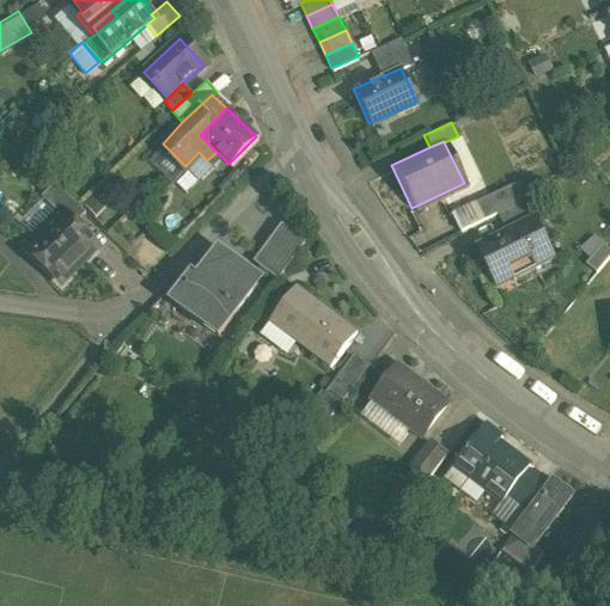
[(84,209),(53,179),(40,193),(58,210),(59,210),(71,221),(84,209)]
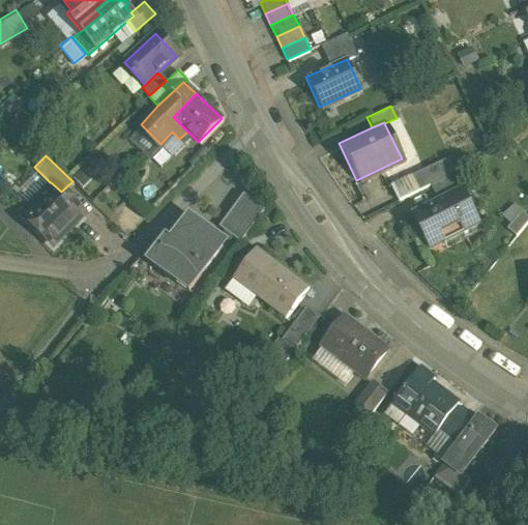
[(445,155),(408,174),(416,191),(428,184),(453,172),(445,155)]
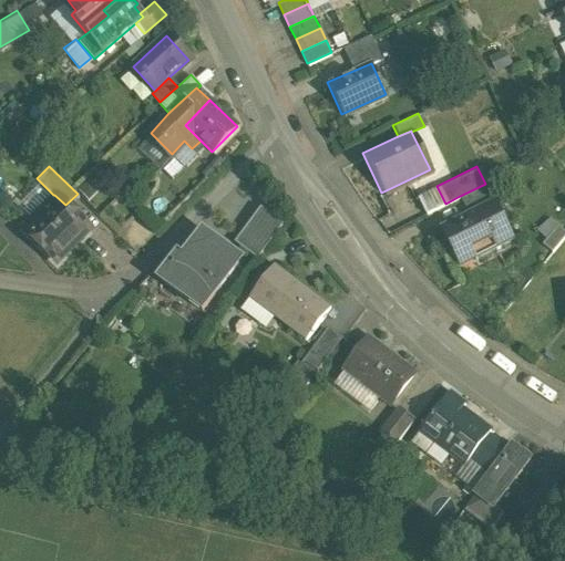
[(485,184),(458,197),(464,213),(493,198),(485,184)]
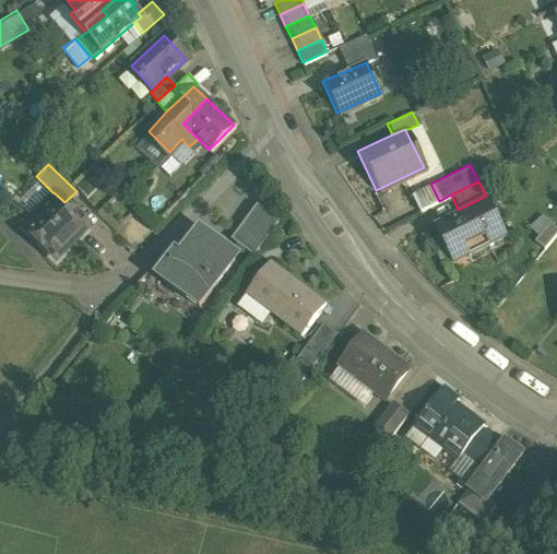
[(52,192),(22,224),(54,256),(85,223),(64,202),(54,192),(52,192)]
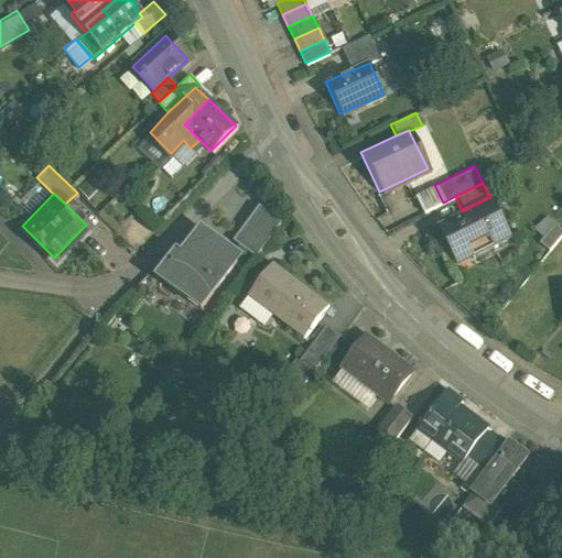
[(462,211),(434,225),(449,252),(466,243),(472,255),(510,237),(490,197),(462,211)]
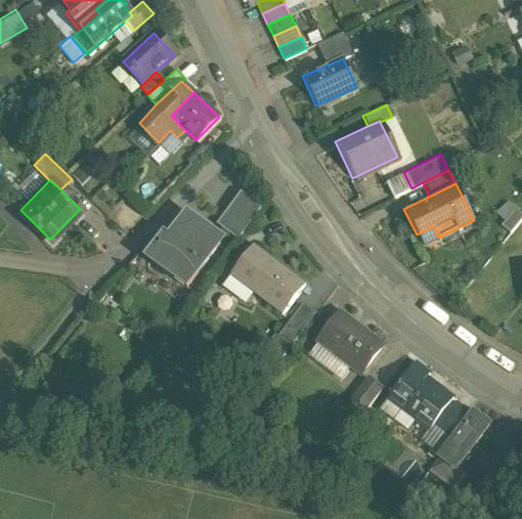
[(240,191),(217,221),(237,235),(259,206),(240,191)]
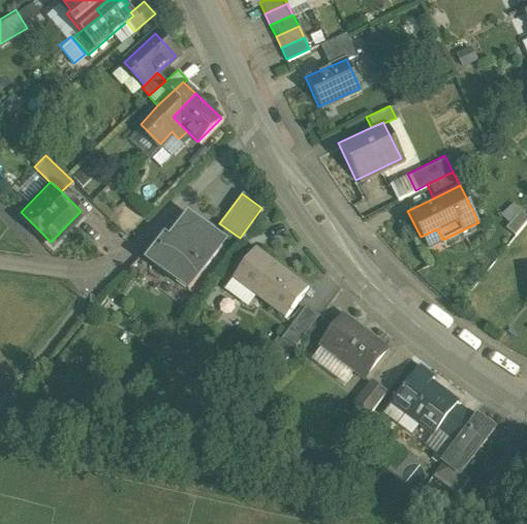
[(526,213),(519,207),(505,223),(516,232),(526,217),(526,213)]
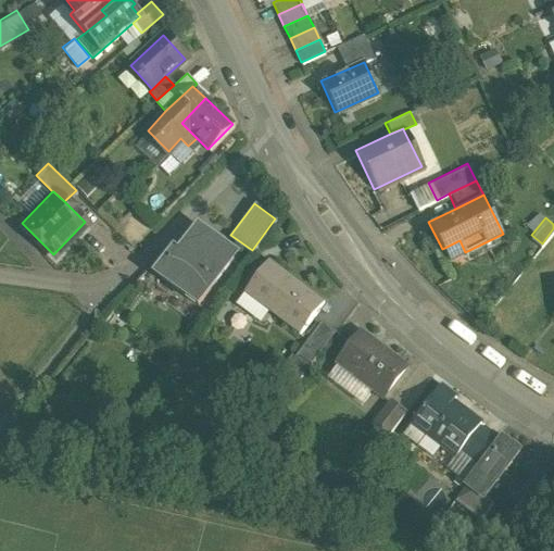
[(197,224),(177,250),(173,247),(154,271),(197,302),(231,255),(216,243),(218,241),(197,224)]
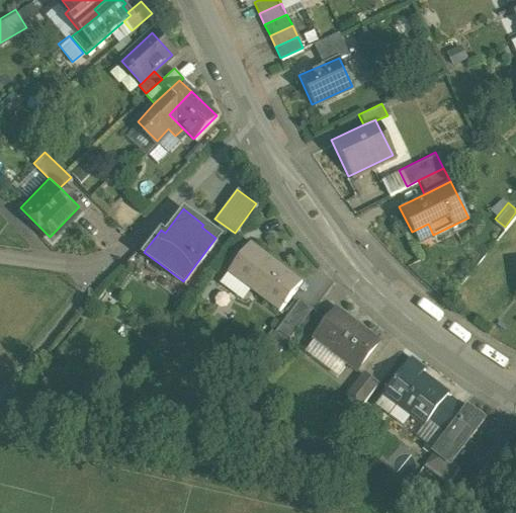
[(249,242),(228,270),(278,309),(299,281),(249,242)]
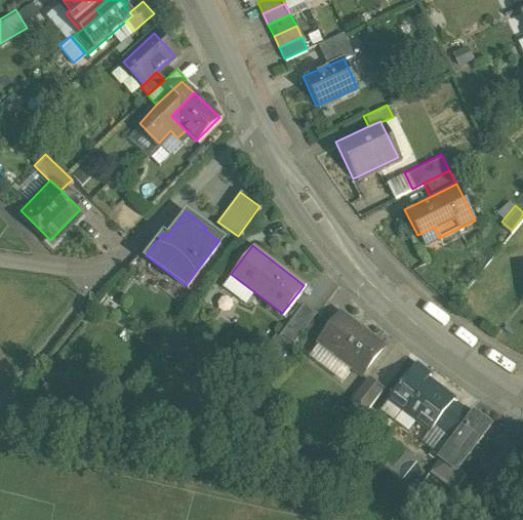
[(303,302),(284,326),(296,335),(315,311),(303,302)]
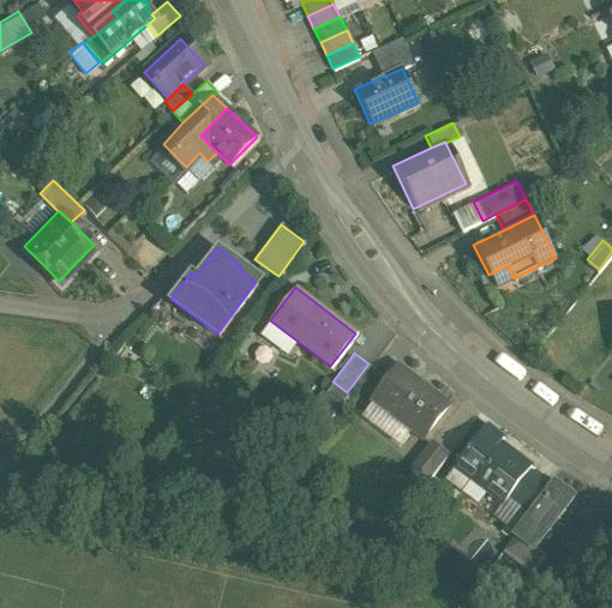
[(443,399),(397,365),(371,398),(417,434),(443,399)]
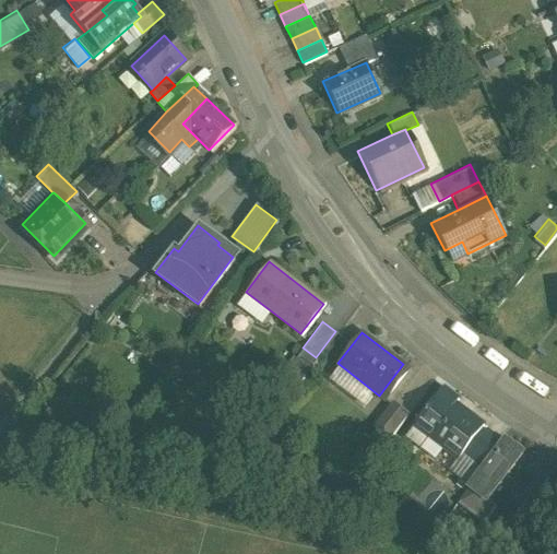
[(458,398),(442,386),(405,435),(424,449),(431,439),(458,458),(461,454),(480,429),(483,425),(453,402),(458,398)]
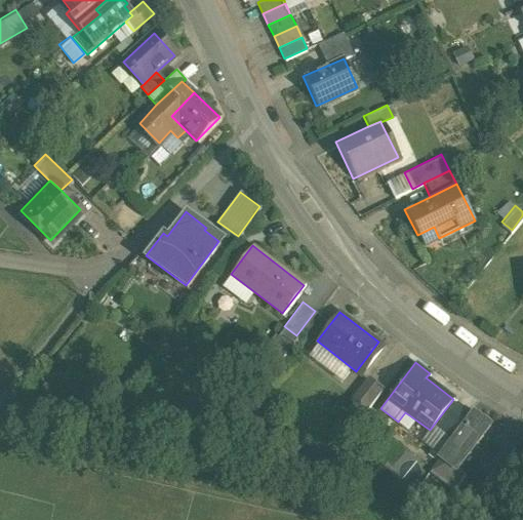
[(466,415),(450,403),(433,426),(449,438),(466,415)]
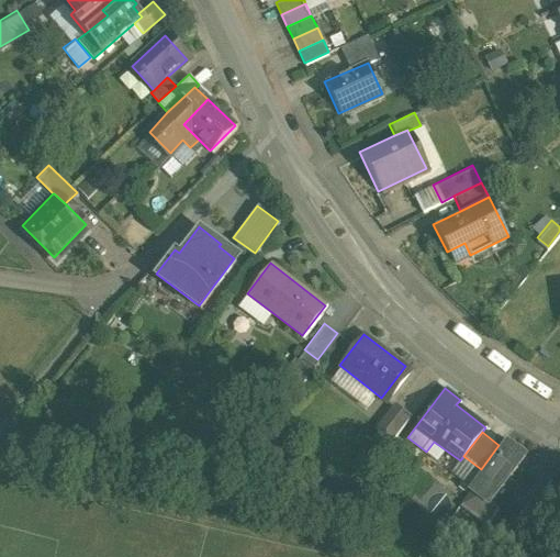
[(505,442),(482,475),(499,486),(514,465),(511,461),(518,450),(505,442)]
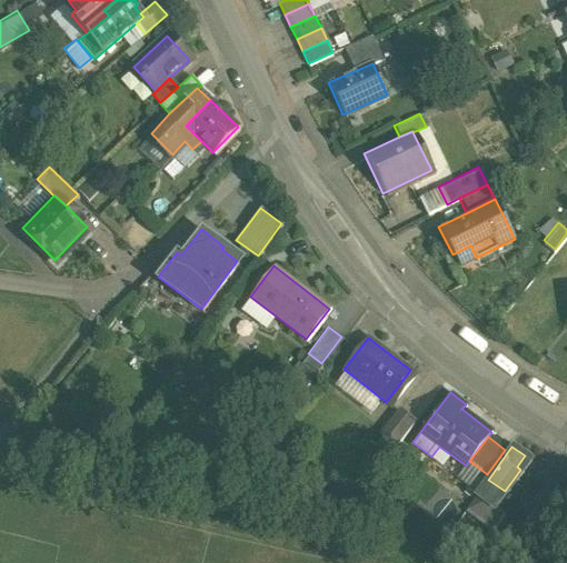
[(557,482),(547,475),(525,509),(536,515),(557,482)]
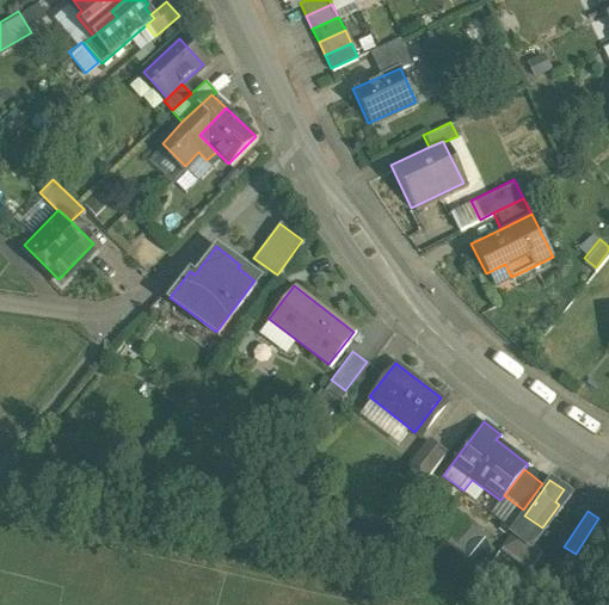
[(542,528),(524,516),(511,533),(529,547),(542,528)]
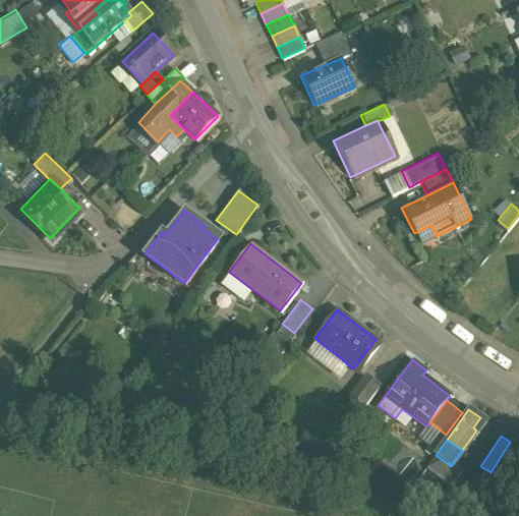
[(518,452),(510,448),(503,459),(511,464),(518,452)]
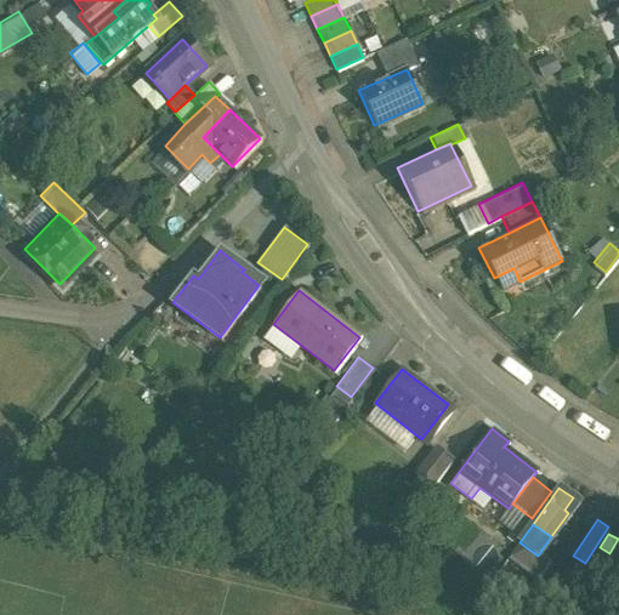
[(538,556),(520,542),(509,558),(537,579),(547,563),(538,556)]
